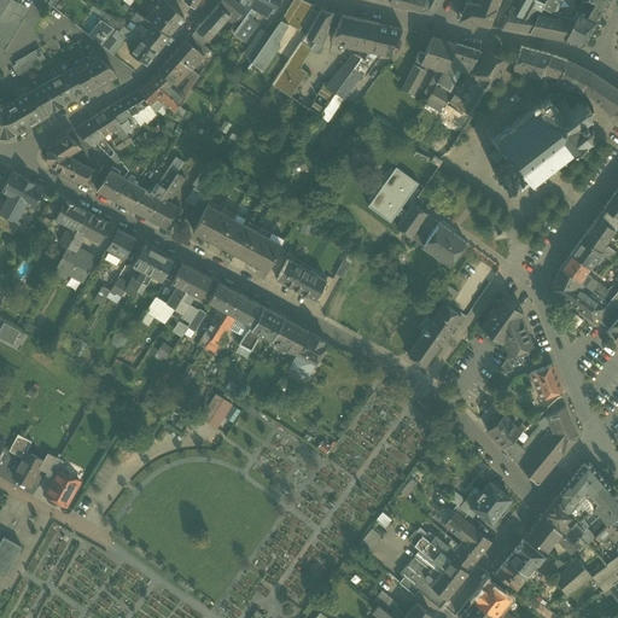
[(11,12),(17,1),(16,0),(0,0),(0,29),(4,24),(7,18),(11,12)]
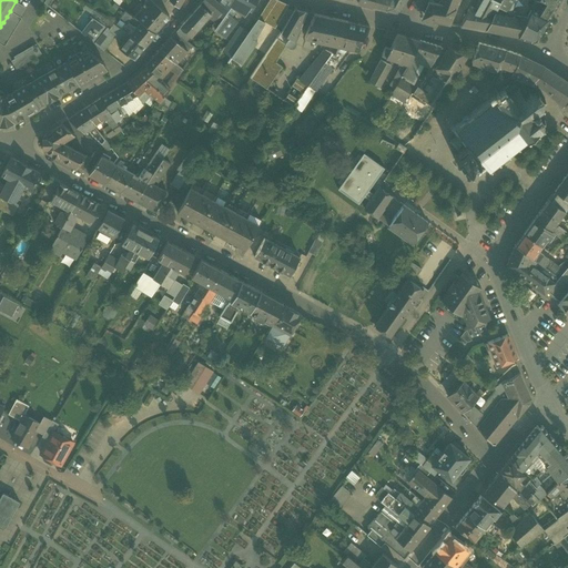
[(169,16),(150,0),(146,0),(133,17),(155,32),(169,16)]
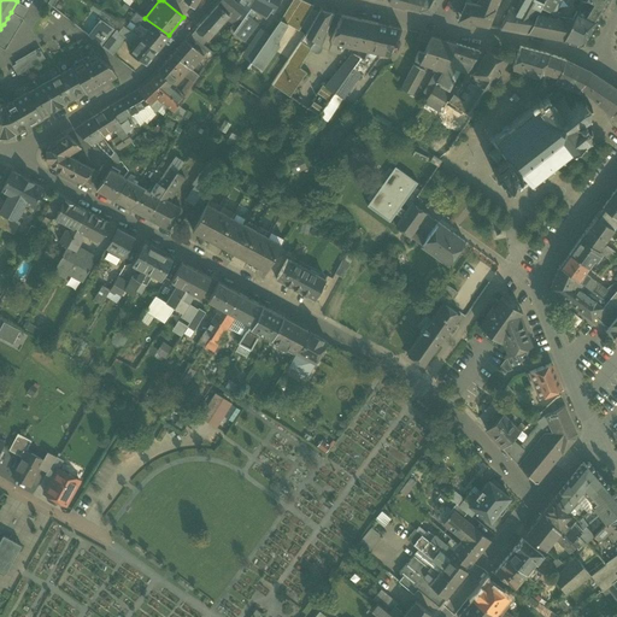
[(245,10),(231,0),(221,0),(195,30),(206,40),(225,19),(234,24),(245,10)]
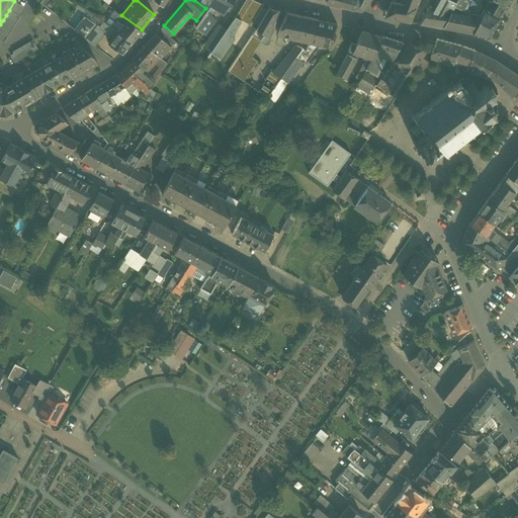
[(229,10),(233,0),(209,0),(207,4),(210,6),(206,12),(211,16),(216,10),(223,14),(227,9),(229,10)]
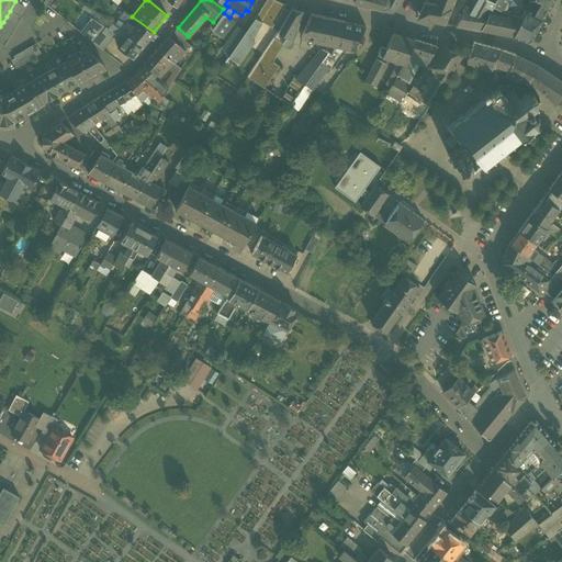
[(271,29),(284,6),(273,0),(266,0),(255,20),(261,23),(271,29)]
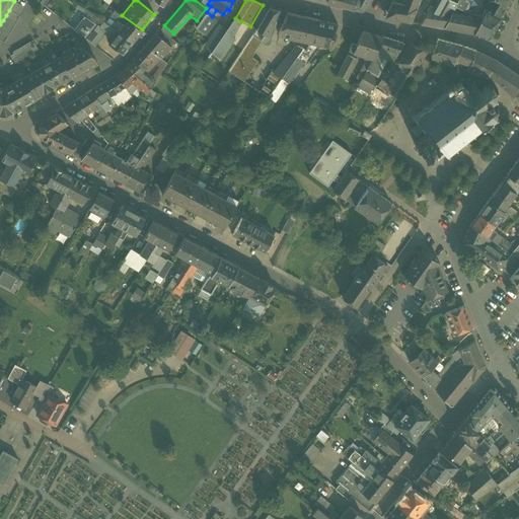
[(354,9),(359,0),(342,0),(341,7),(353,10),(354,9)]
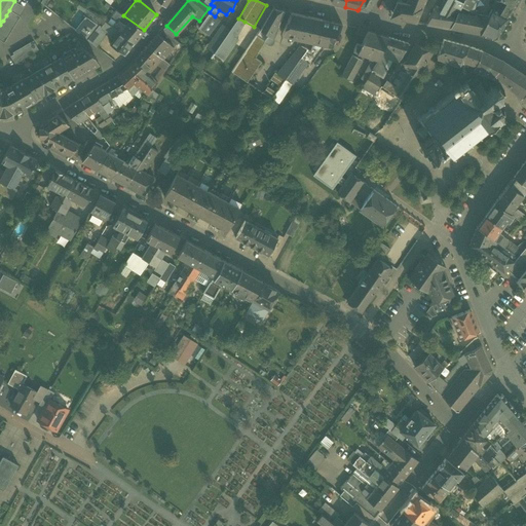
[(364,0),(359,9),(367,11),(372,0),(364,0)]
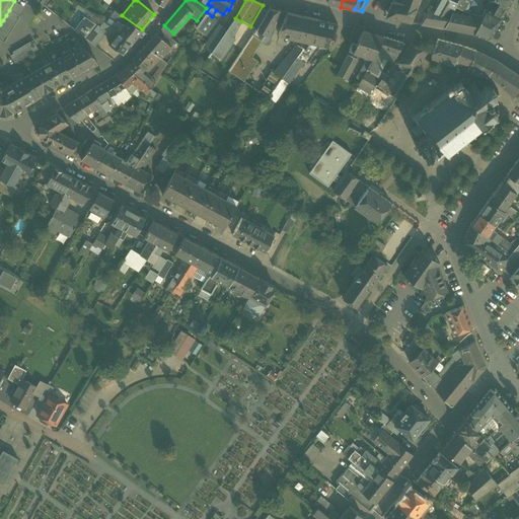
[(385,17),(411,22),(420,0),(391,0),(391,1),(385,17)]
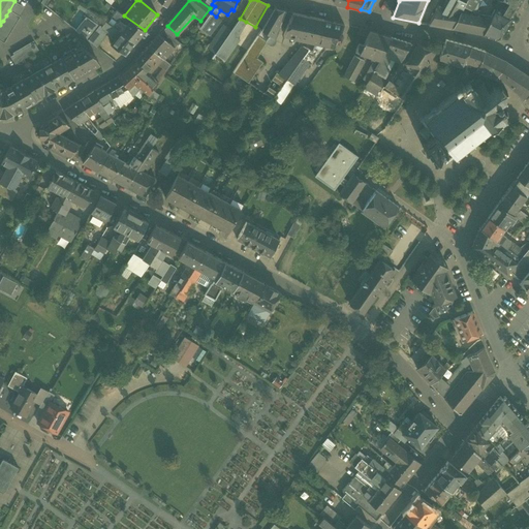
[(429,24),(452,28),(460,10),(463,5),(465,0),(445,0),(446,0),(445,0),(441,0),(438,5),(429,24)]
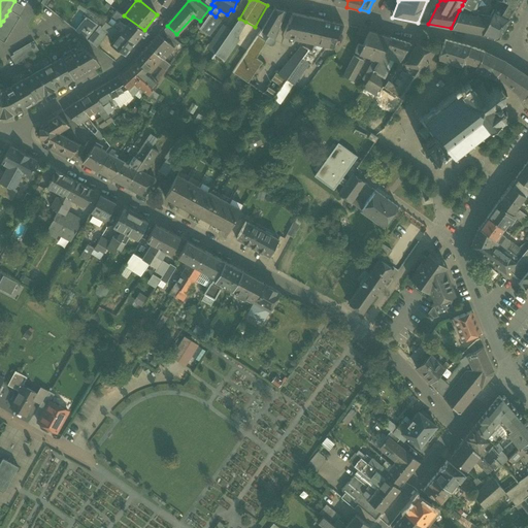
[(464,0),(462,5),(474,11),(481,0),(464,0)]
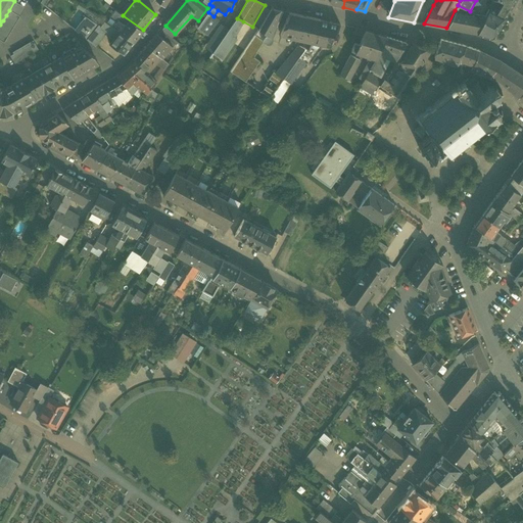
[(492,0),(488,9),(505,17),(515,0),(492,0)]
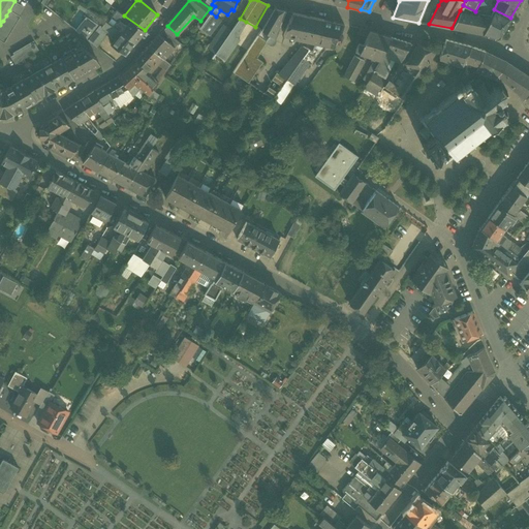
[(14,1),(9,10),(20,17),(26,7),(14,1)]
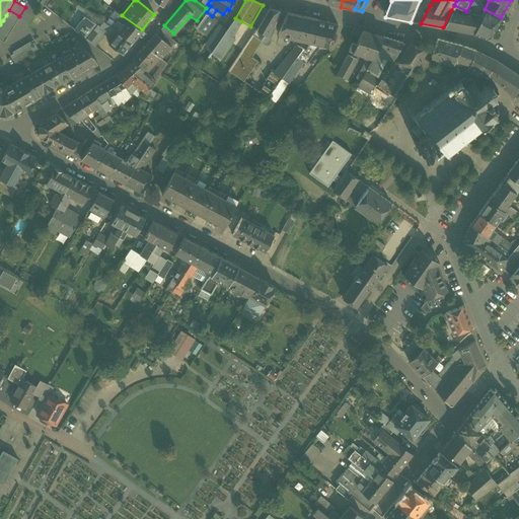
[(274,24),(280,10),(269,7),(255,29),(264,34),(261,41),(265,44),(267,44),(269,42),(275,25),(274,24)]
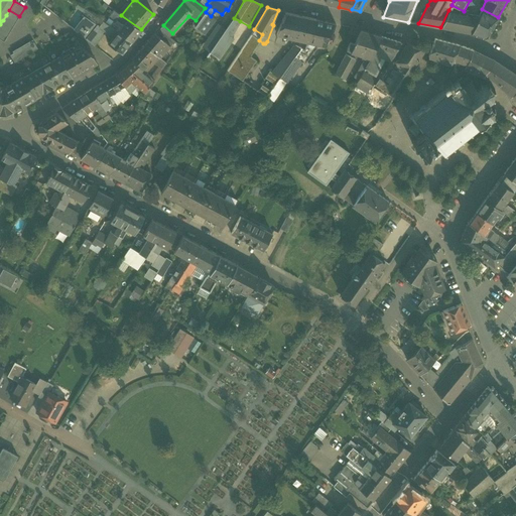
[(479,16),(471,33),(483,37),(488,35),(498,17),(482,9),(479,16)]
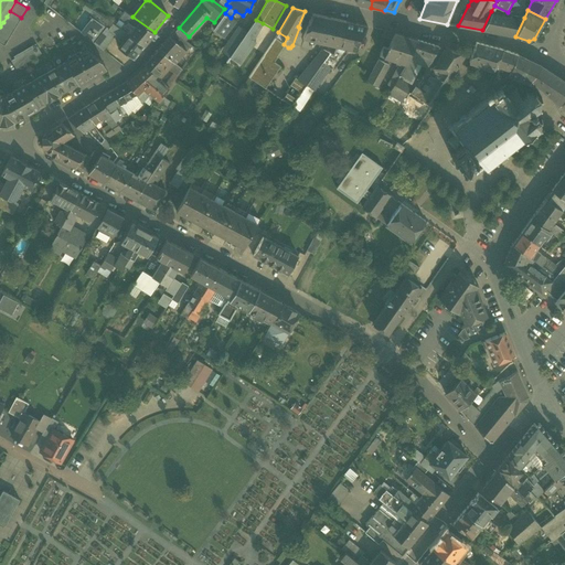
[(21,18),(10,11),(7,17),(18,23),(21,18)]
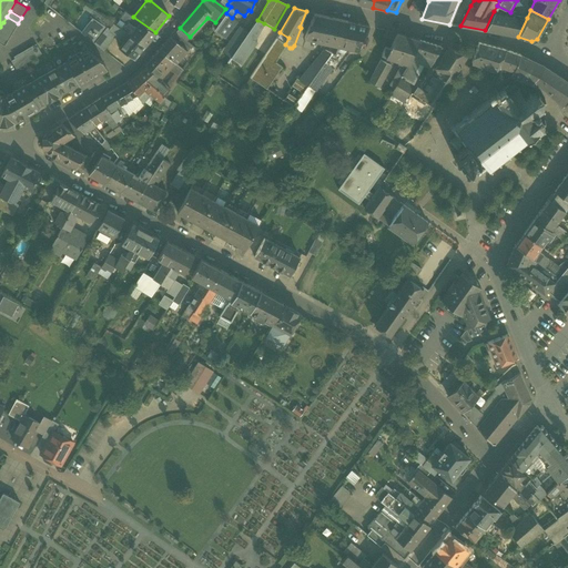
[(129,34),(144,46),(145,46),(155,33),(155,32),(133,17),(125,11),(120,19),(127,24),(128,22),(134,26),(137,27),(129,34)]
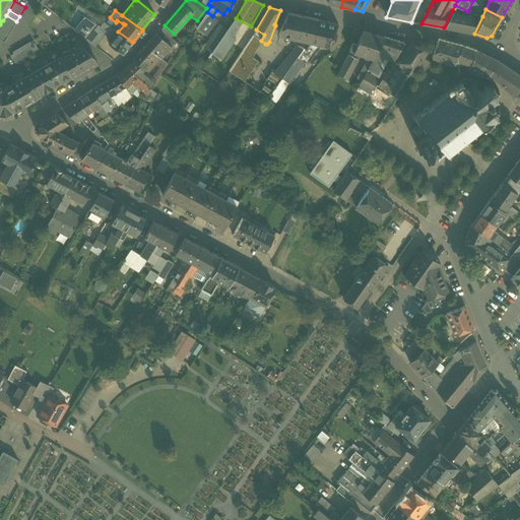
[(444,27),(467,33),(472,14),(452,10),(444,27)]
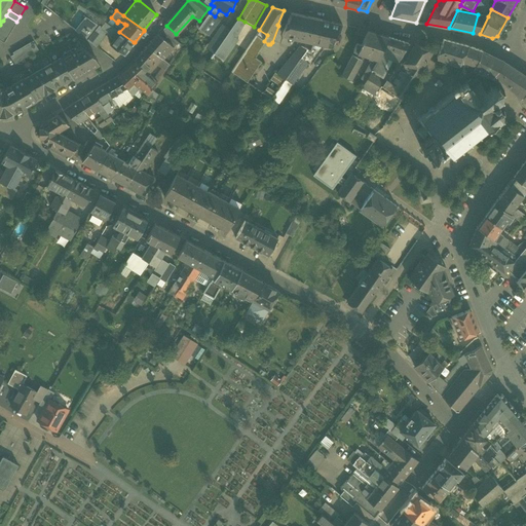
[(220,21),(215,16),(210,12),(198,28),(209,36),(220,21)]
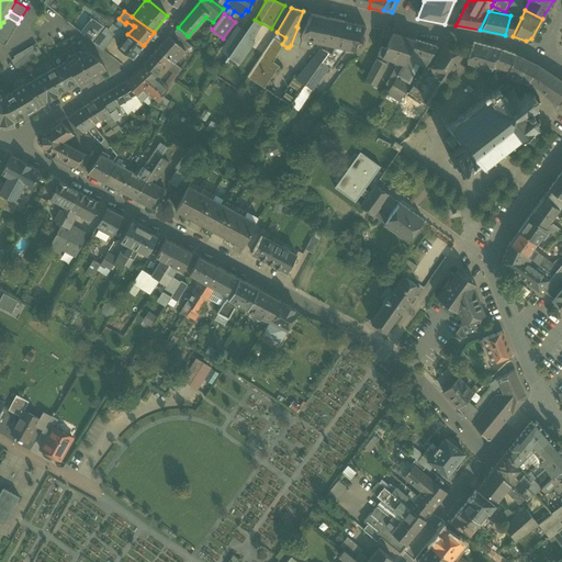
[(336,46),(343,21),(310,13),(301,37),(318,43),(336,46)]
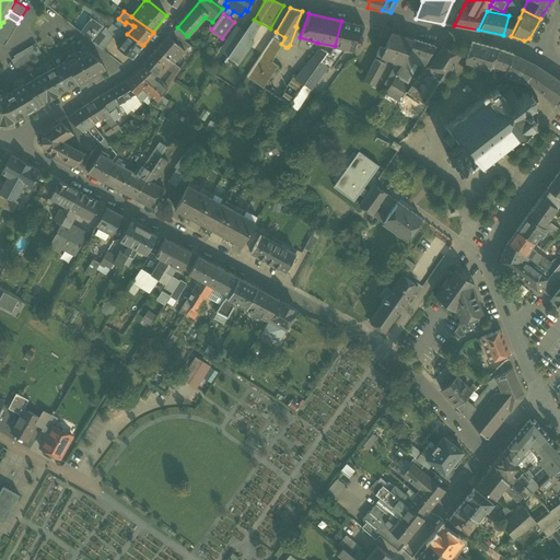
[(509,15),(503,35),(511,36),(520,18),(509,15)]
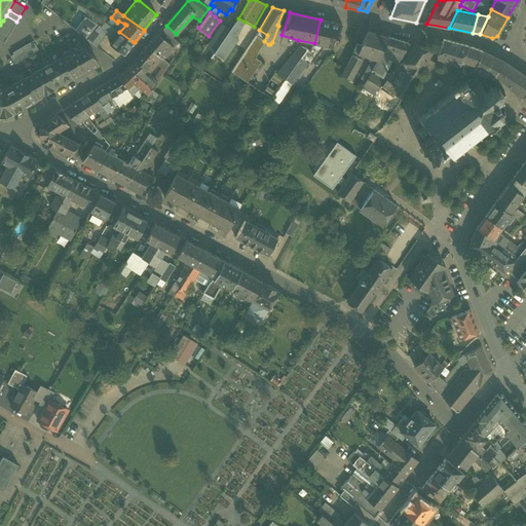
[(16,22),(6,15),(3,21),(13,27),(16,22)]
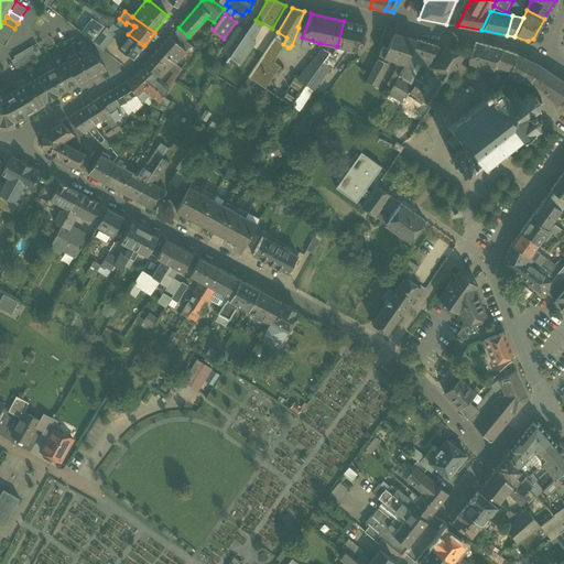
[(256,20),(247,30),(229,56),(239,64),(251,47),(249,45),(262,23),(256,20)]
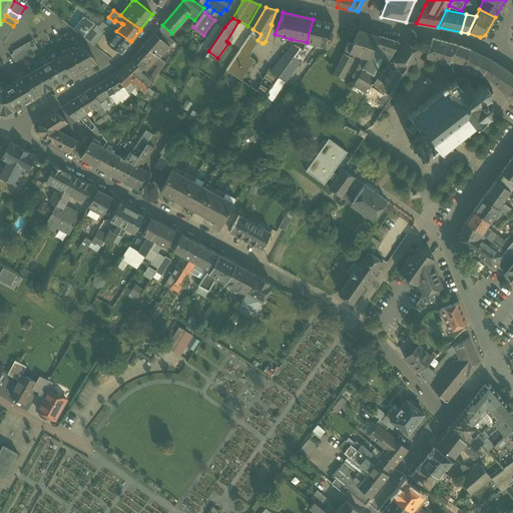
[(324,46),(333,24),(313,19),(307,42),(303,50),(299,48),(290,60),(297,66),(300,61),(303,64),(317,45),(324,46)]
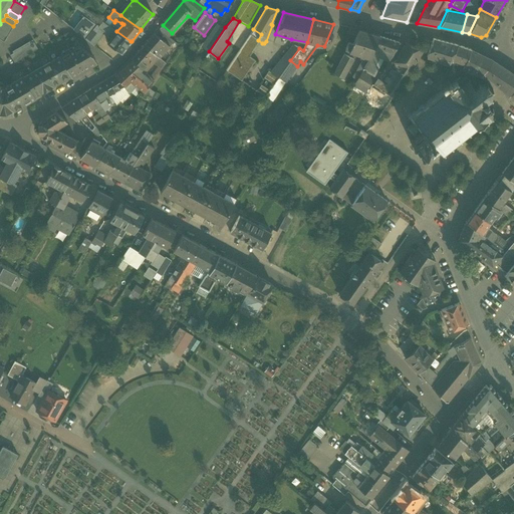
[(13,26),(3,20),(0,24),(0,25),(10,31),(13,26)]
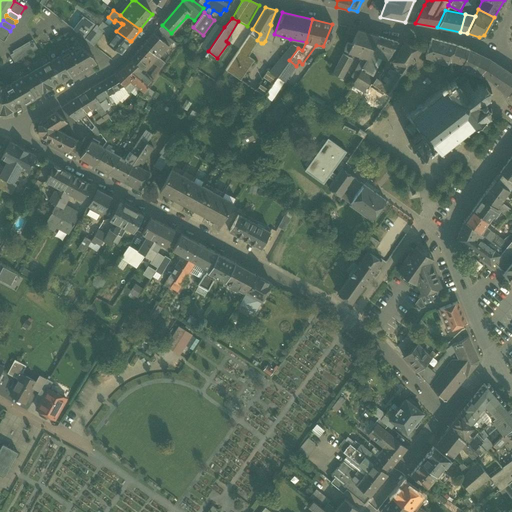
[(114,35),(107,43),(121,53),(130,41),(116,31),(102,21),(98,26),(110,35),(112,33),(114,35)]
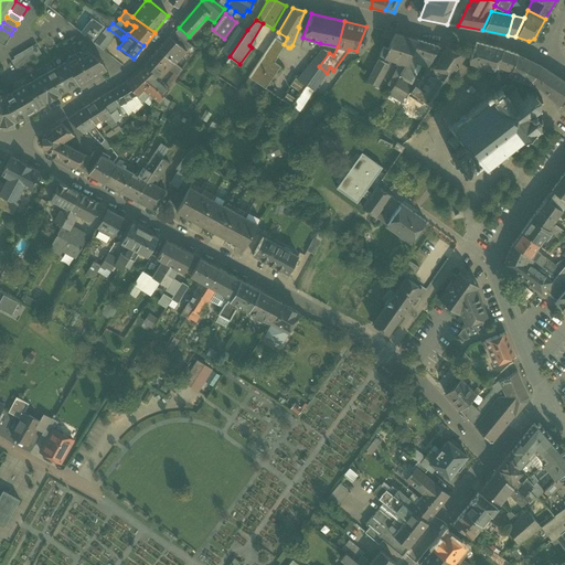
[(247,30),(238,25),(227,41),(228,42),(217,56),(225,62),(230,56),(247,30)]
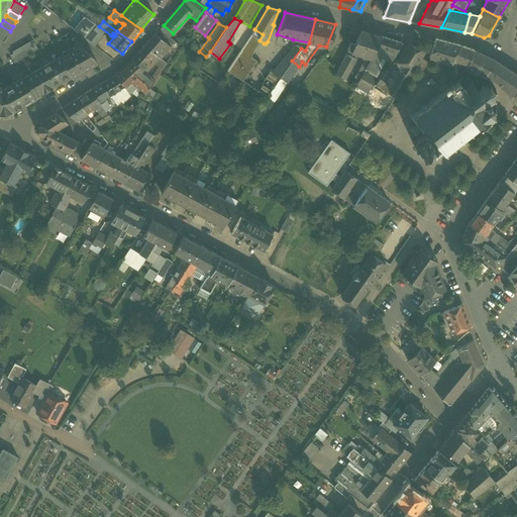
[(10,31),(0,25),(0,32),(7,36),(10,31)]
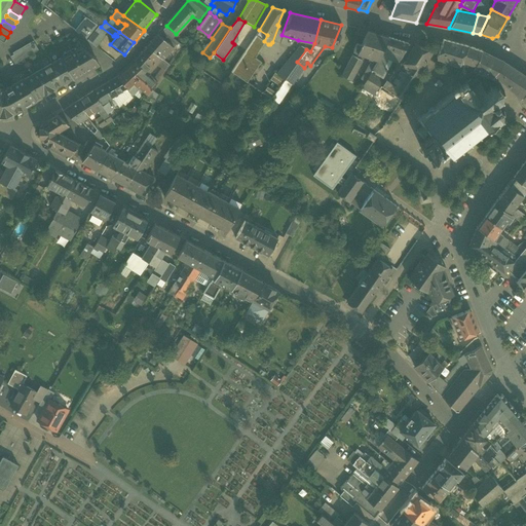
[(162,30),(173,38),(176,34),(166,26),(162,30)]
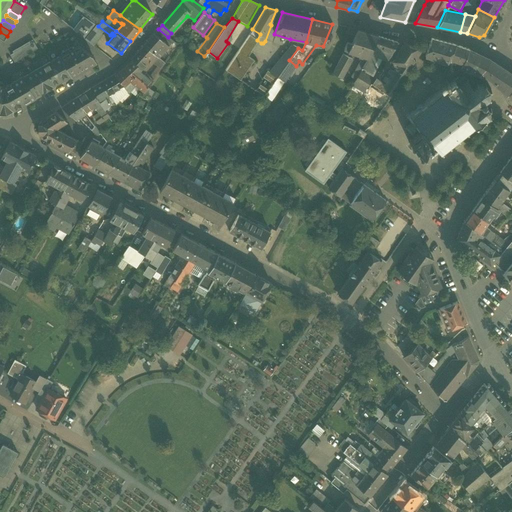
[(154,34),(169,46),(173,41),(168,37),(158,29),(154,34)]
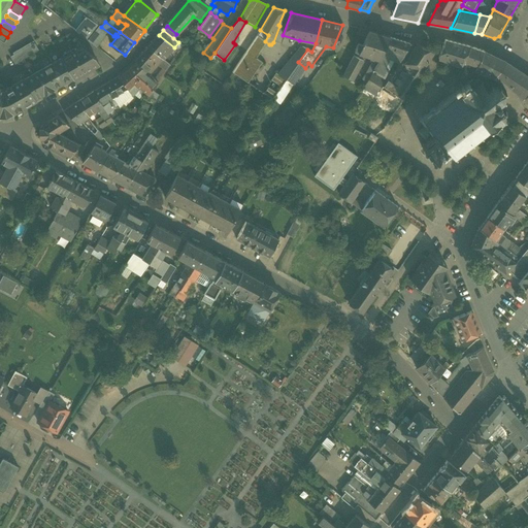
[(259,53),(265,41),(268,35),(260,30),(245,52),(256,58),(259,53)]
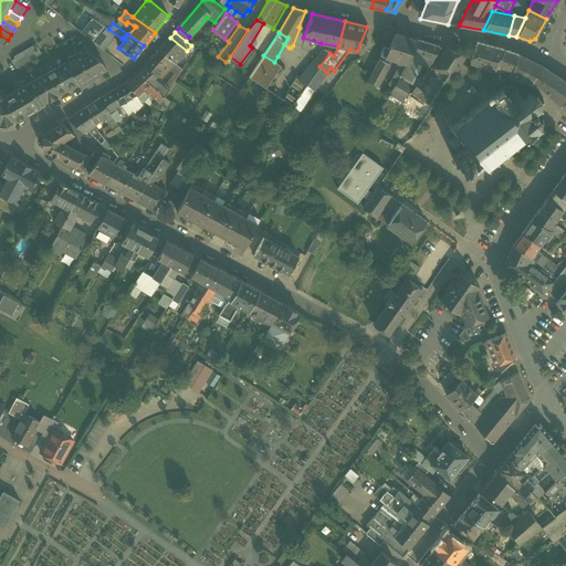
[(407,64),(418,40),(396,33),(388,49),(384,46),(380,54),(385,56),(397,61),(396,63),(399,65),(392,77),(397,81),(398,77),(400,74),(407,64)]
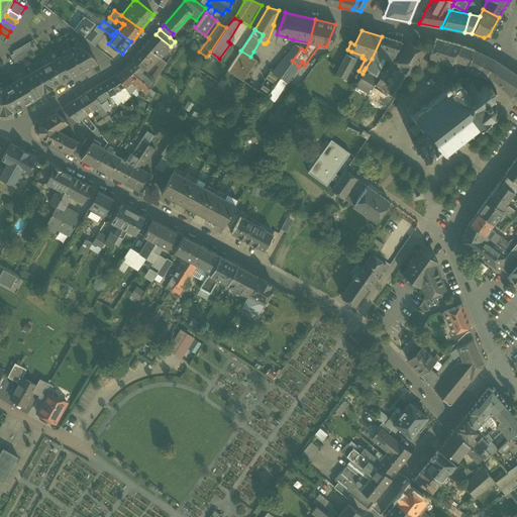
[(145,45),(161,58),(167,63),(170,58),(165,53),(171,46),(156,34),(145,45)]
